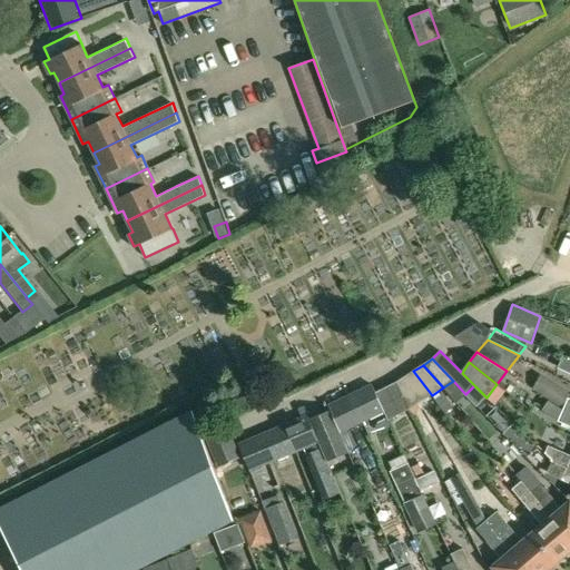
[(405,376),(421,402),(431,395),(413,371),(405,376)]
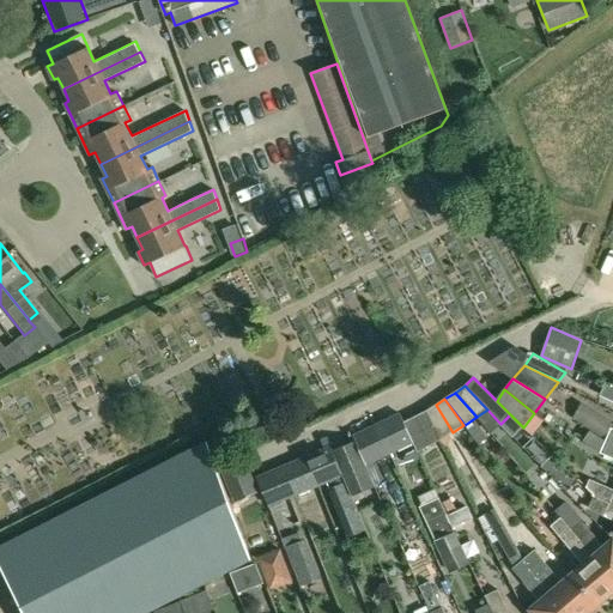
[(425,411),(441,439),(453,432),(436,405),(425,411)]
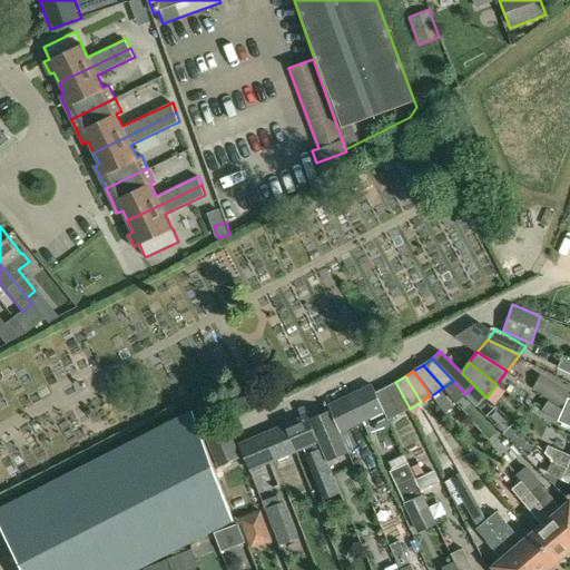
[(395,382),(376,392),(372,383),(371,383),(389,420),(410,409),(395,382)]
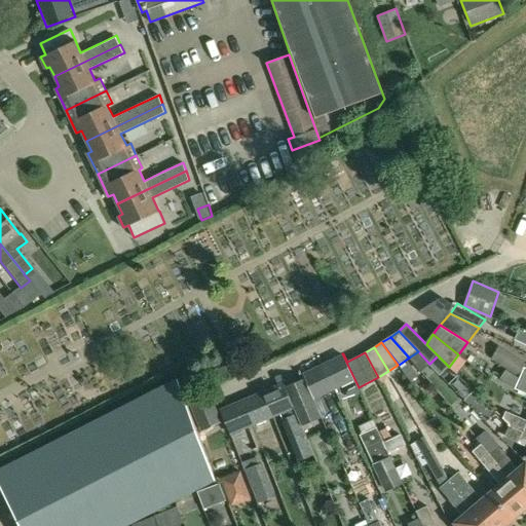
[(335,389),(354,380),(359,387),(342,353),(323,363),(335,389)]
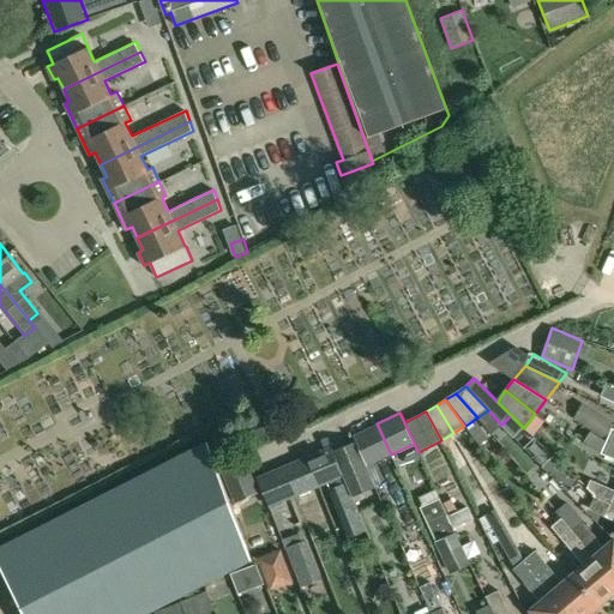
[(353,435),(356,443),(356,444),(377,487),(368,467),(391,455),(377,423),(353,435)]
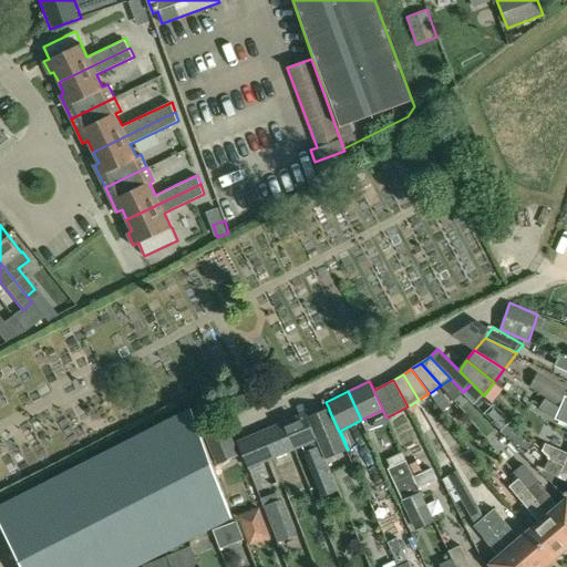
[(441,392),(432,398),(442,412),(451,406),(441,392)]
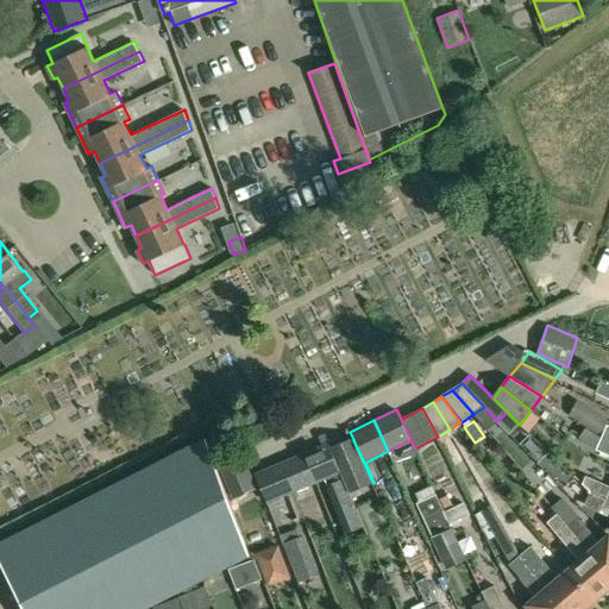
[(608,439),(602,437),(596,450),(608,454),(608,439)]
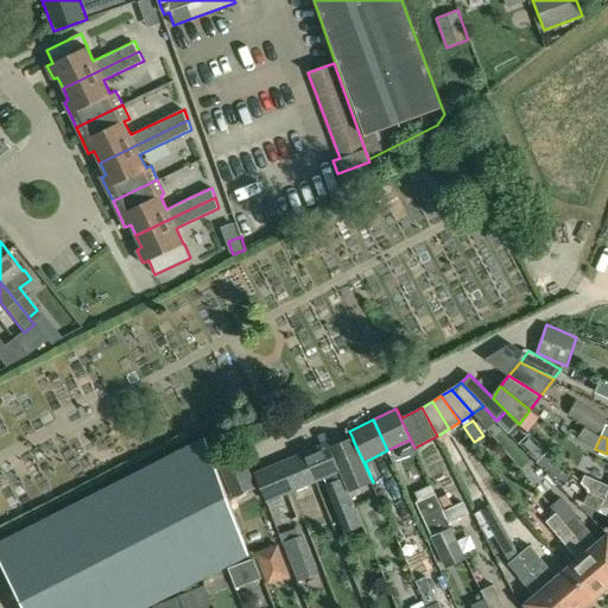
[(158,599),(169,593),(175,589),(182,587),(248,552),(204,438),(0,542),(0,557),(26,607),(139,607),(154,601),(158,599)]
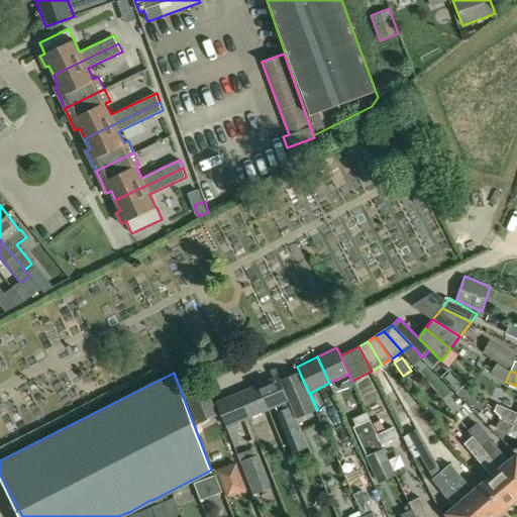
[(278,376),(296,418),(317,410),(300,374),(281,381),(279,376),(278,376)]
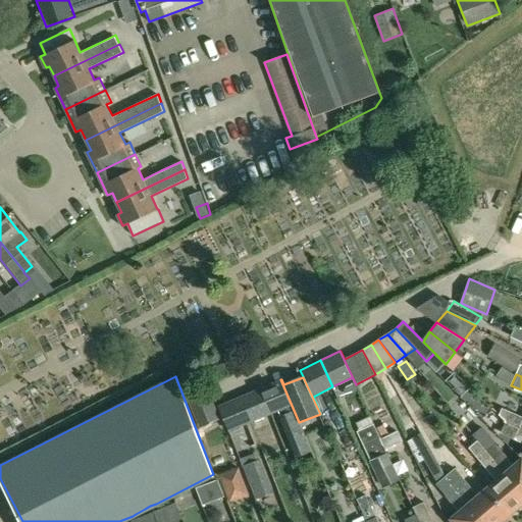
[(278,411),(280,415),(278,416),(289,439),(304,433),(299,422),(280,379),(260,387),(271,414),(278,411)]
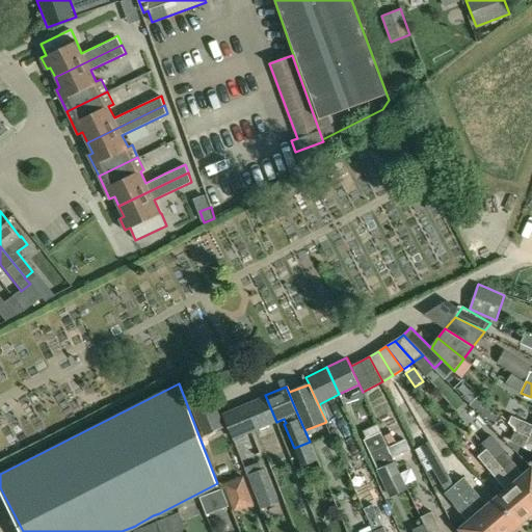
[(225,427),(212,395),(190,404),(204,436),(225,427)]
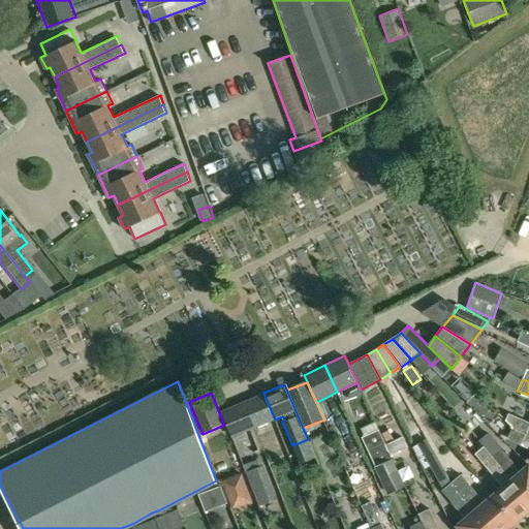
[(263,393),(244,402),(254,428),(275,419),(263,393)]
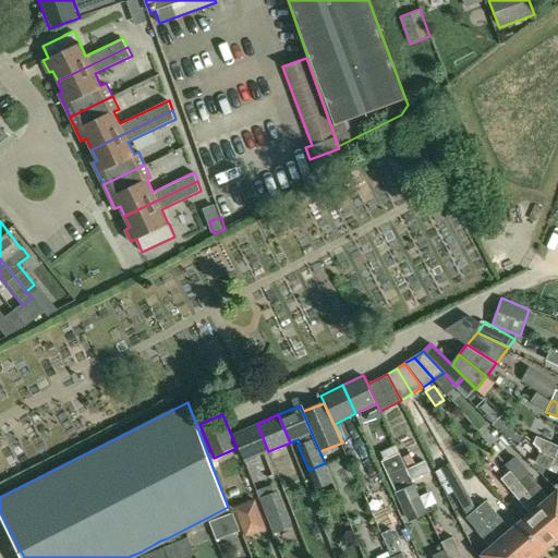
[(245,461),(268,451),(257,424),(233,434),(245,461)]
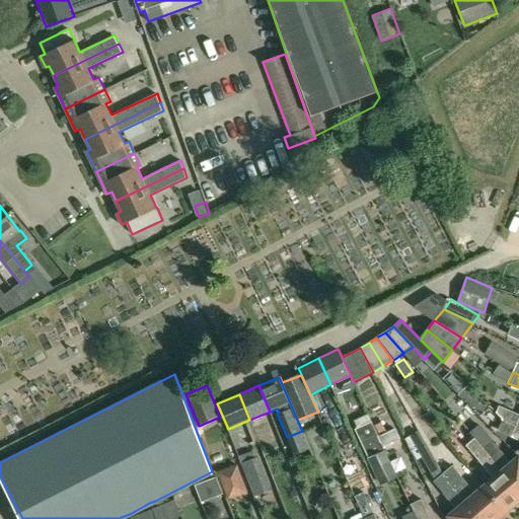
[(518,414),(500,405),(497,412),(503,419),(503,420),(518,427),(518,414)]
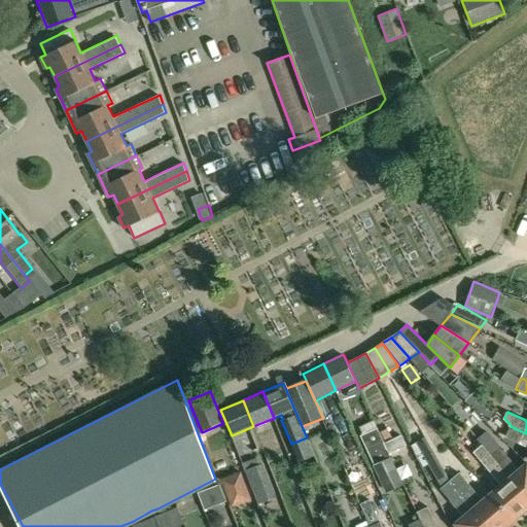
[(526,433),(511,426),(505,437),(520,444),(526,447),(526,433)]
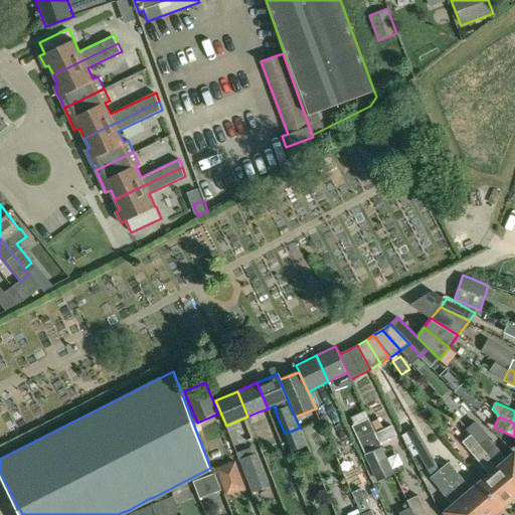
[(369,417),(352,424),(376,477),(393,470),(369,417)]
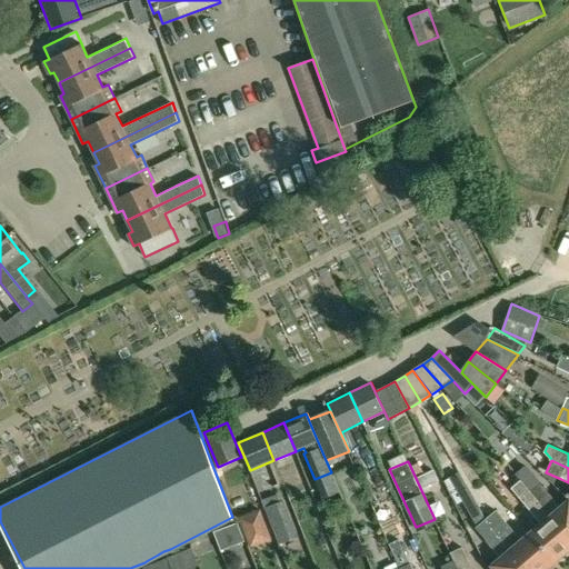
[(526,465),(515,473),(520,480),(520,479),(568,536),(568,499),(561,507),(526,465)]
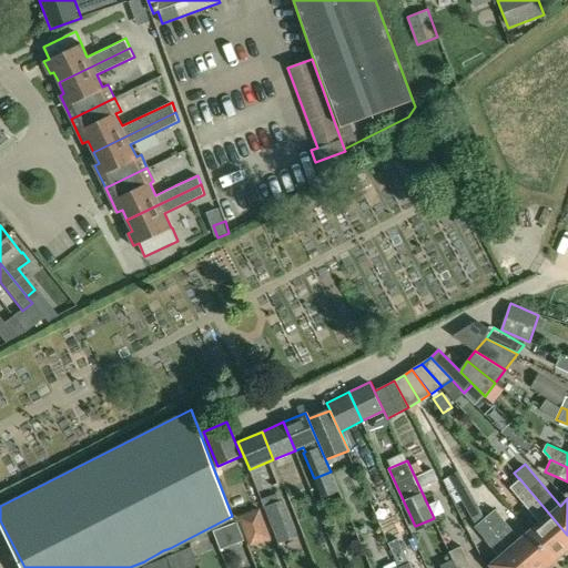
[(540,523),(530,530),(555,559),(567,547),(567,535),(519,478),(519,479),(510,487),(540,523)]
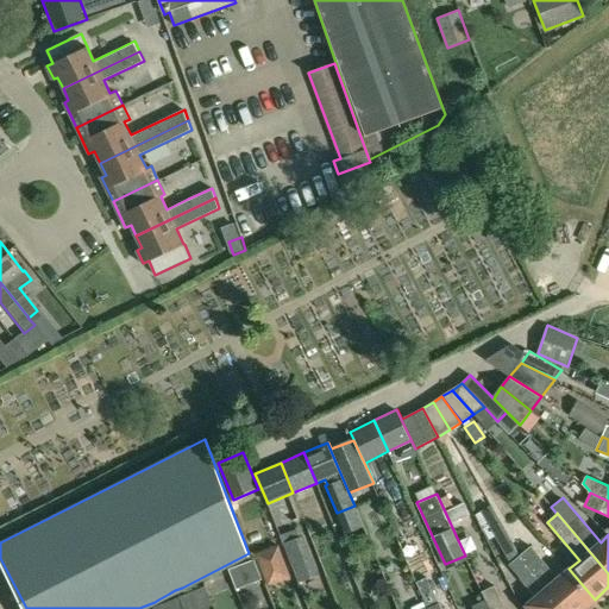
[(314,559),(305,534),(283,542),(293,567),(314,559)]
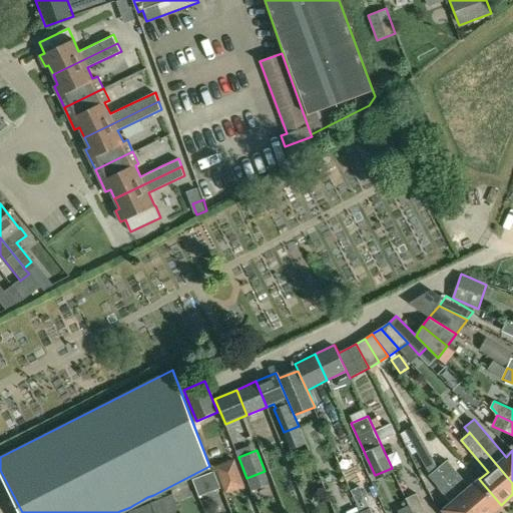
[(448,481),(475,512),(491,512),(501,505),(479,479),(470,487),(447,460),(440,467),(448,481)]
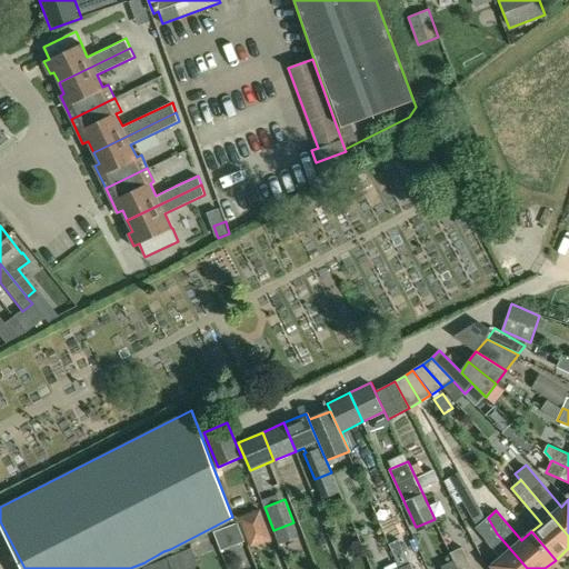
[(496,568),(527,568),(497,533),(488,518),(476,528),(501,558),(493,566),(496,568)]
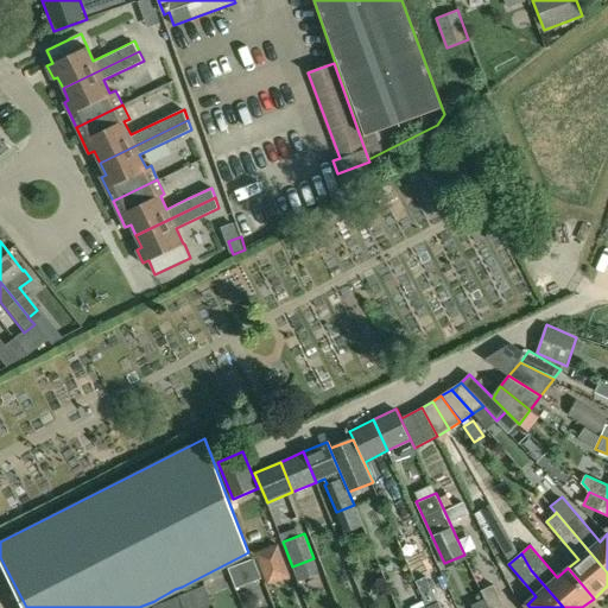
[(481,590),(485,599),(489,607),(505,607),(494,584),(481,590)]
